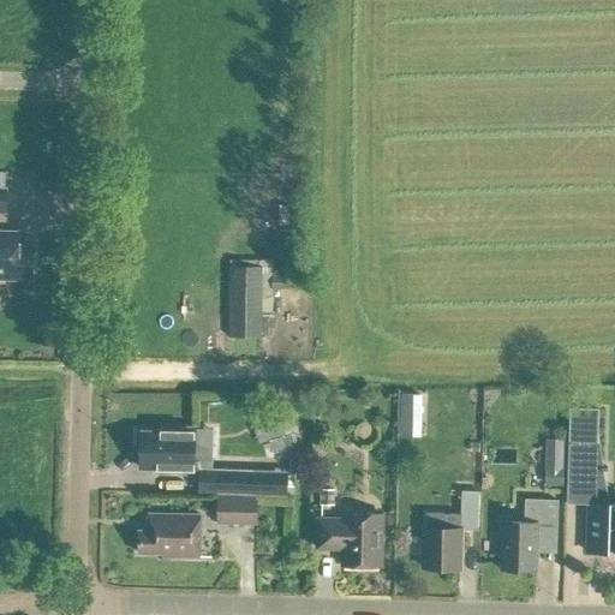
[(0,279),(33,280),(34,246),(18,245),(19,231),(0,231),(0,279)]
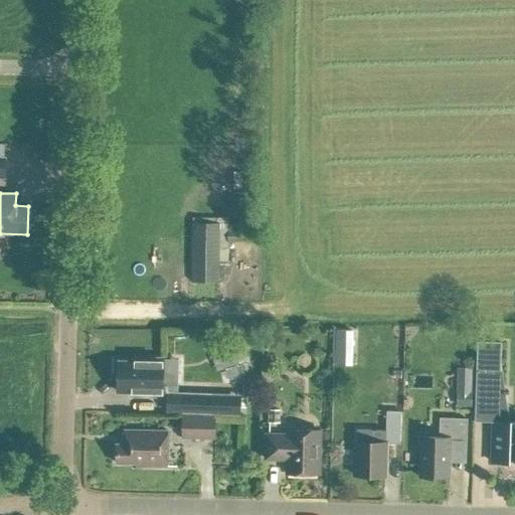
[(191,262),(191,280),(224,280),(225,263),(219,262),(219,223),(191,223),(191,262)]
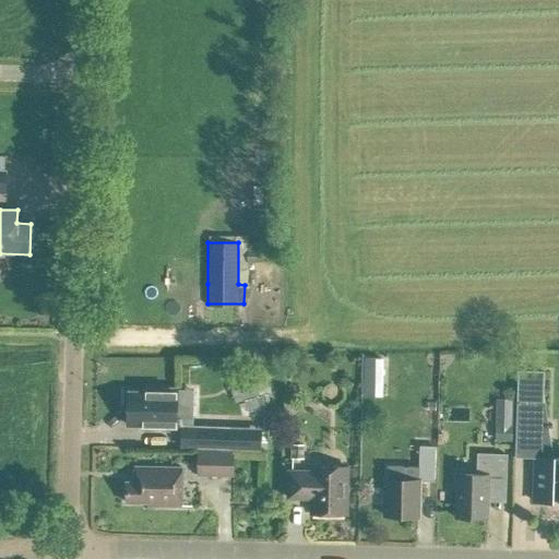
[(382,387),(382,366),(365,366),(365,385),(382,387)]
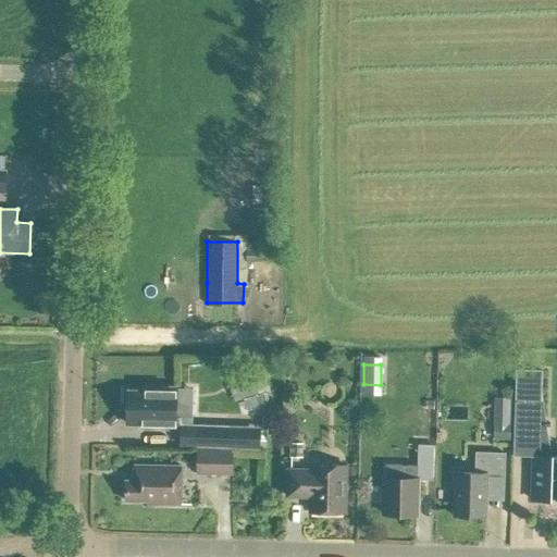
[(516,369),(514,445),(532,445),(532,444),(533,423),(540,423),(541,390),(542,370),(516,369)]
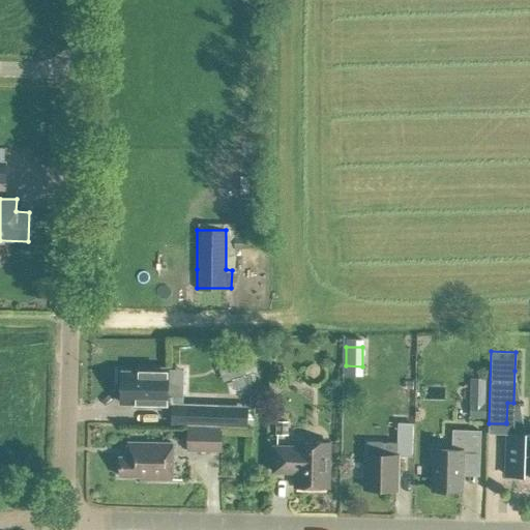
[(239,353),(221,359),(227,380),(246,374),(239,353)]
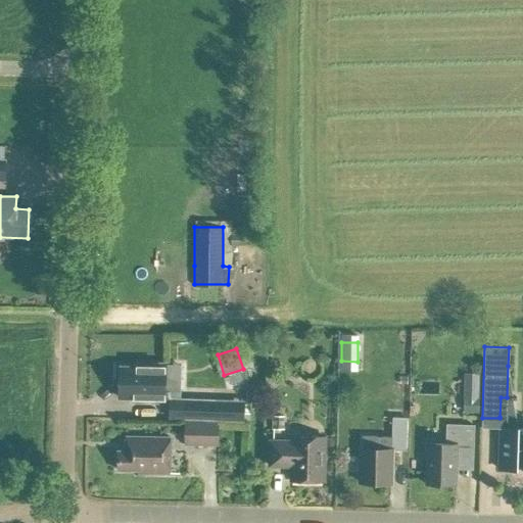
[(135,367),(120,367),(120,397),(135,397),(135,401),(164,401),(165,364),(135,363),(135,367)]
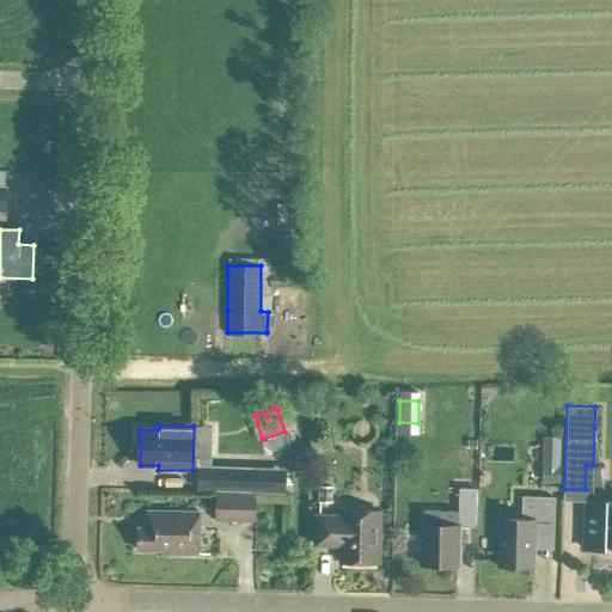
[(560,483),(560,456),(545,456),(545,465),(543,465),(542,482),(560,483)]
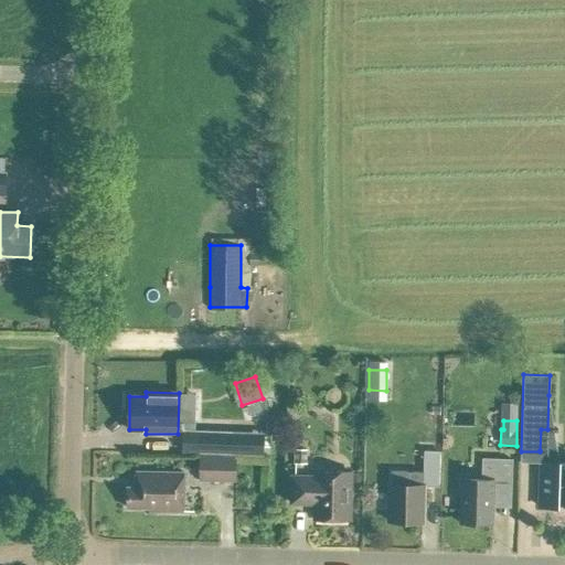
[(200,430),(199,452),(232,454),(233,432),(200,430)]
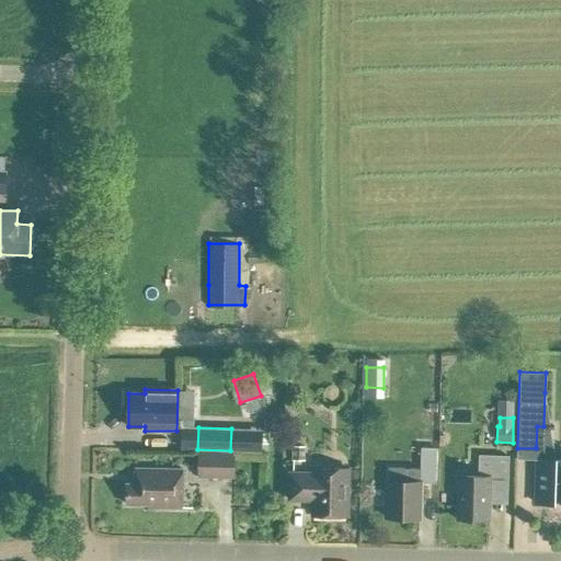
[(305,460),(305,445),(292,445),(292,460),(305,460)]
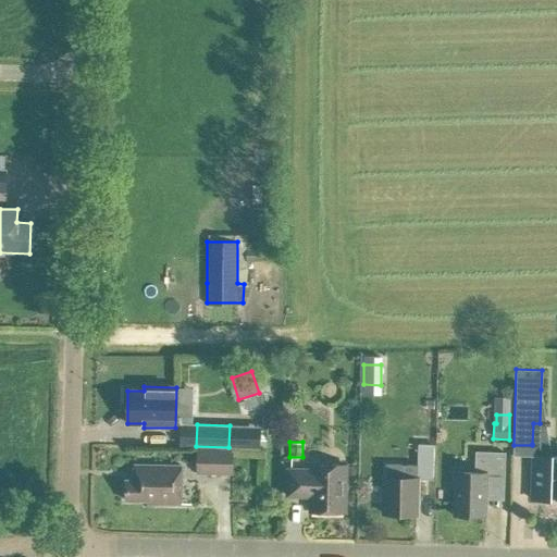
[(385,478),(384,514),(416,514),(417,479),(434,480),(435,445),(418,444),(417,465),(404,465),(385,463),(385,478)]
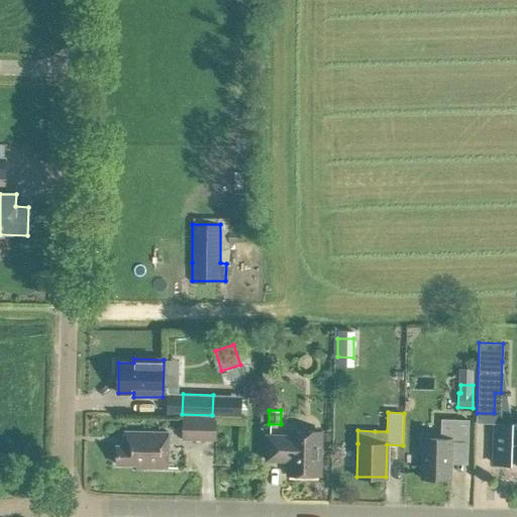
[(215,440),(215,418),(183,417),(183,439),(215,440)]
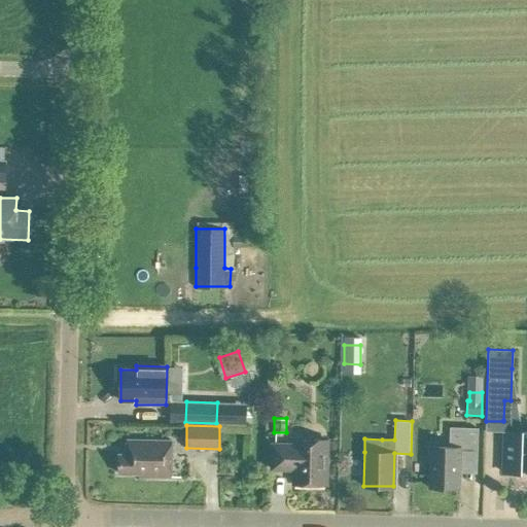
[(429,446),(428,487),(459,488),(460,461),(477,461),(478,428),(450,427),(450,447),(429,446)]
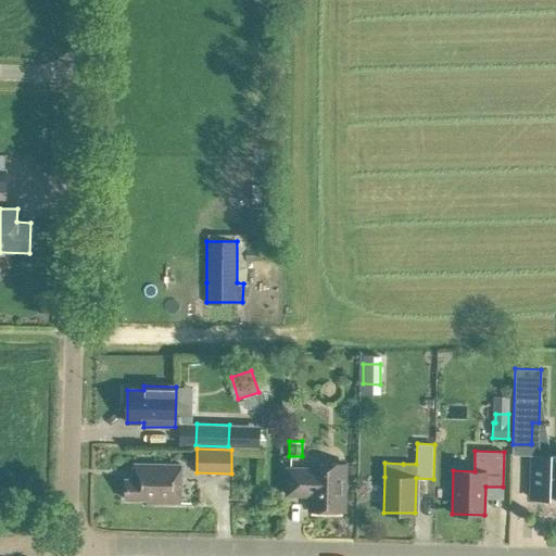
[(555,455),(532,455),(530,497),(555,498),(555,455)]
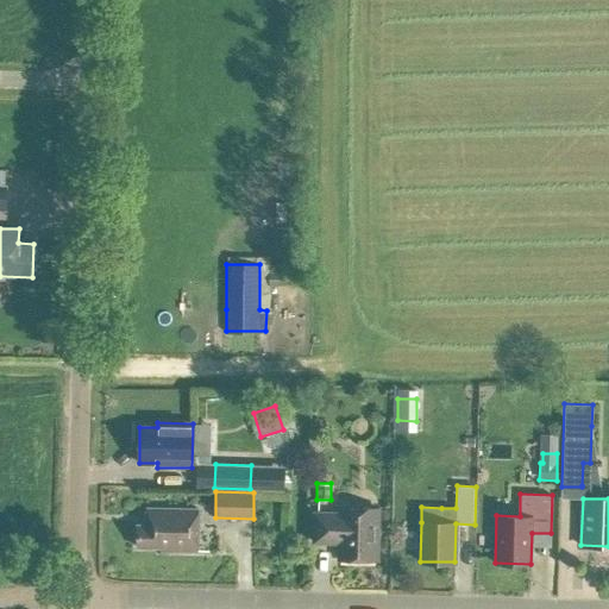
[(137,525),(137,547),(162,547),(162,551),(198,551),(199,509),(148,508),(148,526),(137,525)]
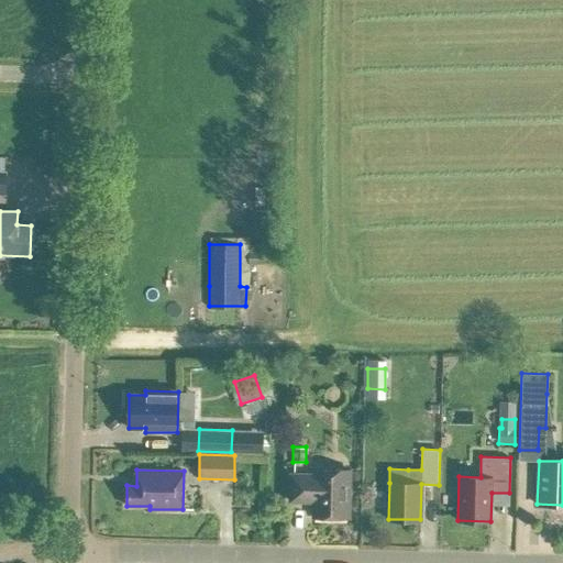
[(290,475),(290,501),(313,501),(313,517),(349,518),(350,471),(315,470),(315,475),(290,475)]
